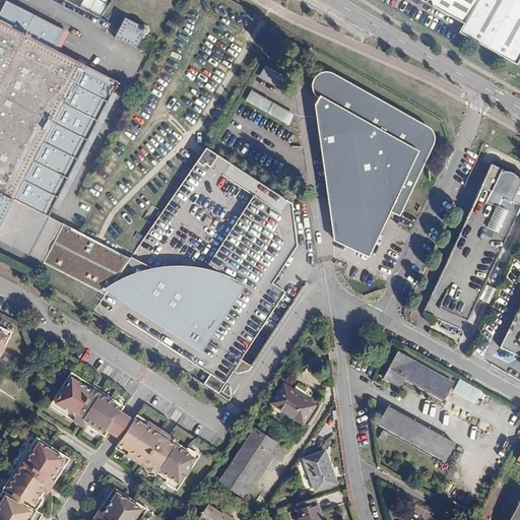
[(53,49),(63,29),(4,0),(0,8),(0,240),(44,263),(63,224),(48,216),(117,81),(53,49)]
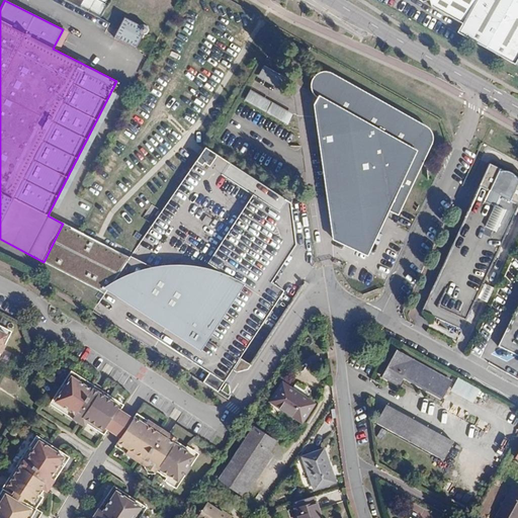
[(517,58),(517,0),(419,0),(423,2),(430,0),(433,7),(462,24),(458,31),(515,64),(517,58)]
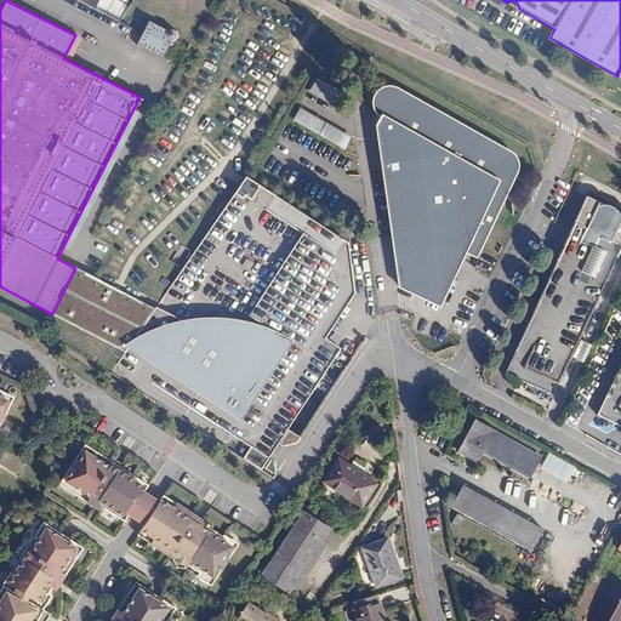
[(146,20),(134,44),(160,57),(167,41),(174,39),(175,35),(174,29),(170,28),(165,29),(146,20)]
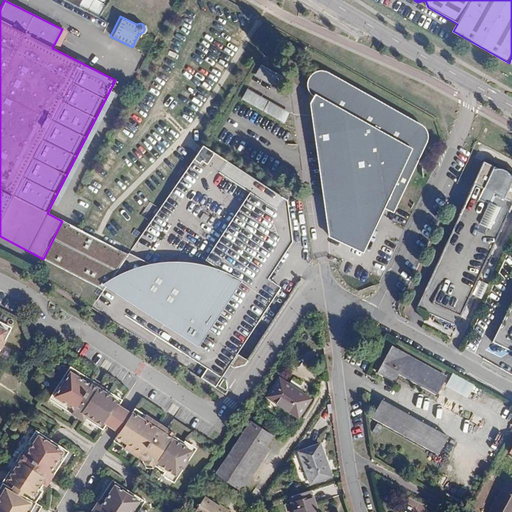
[(261,64),(257,77),(280,86),(285,73),(261,64)]
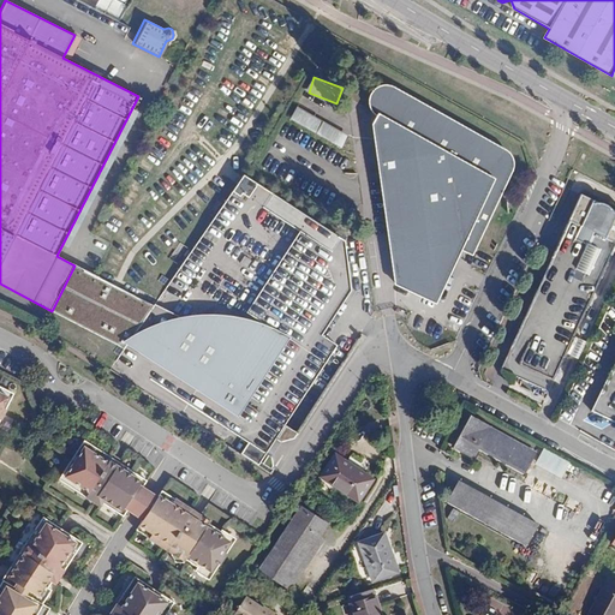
[(459,237),(470,244),(483,221),(503,187),(503,183),(502,178),(506,177),(511,171),(513,169),(513,166),(514,162),(513,159),(511,155),(507,151),(459,125),(455,124),(451,124),(446,125),(445,120),(442,117),(439,114),(392,87),(387,85),(381,87),(376,89),(375,90),(372,94),(371,97),(370,100),(370,105),(371,107),(374,111),(375,113),(378,114),(371,120),(390,248),(459,237)]
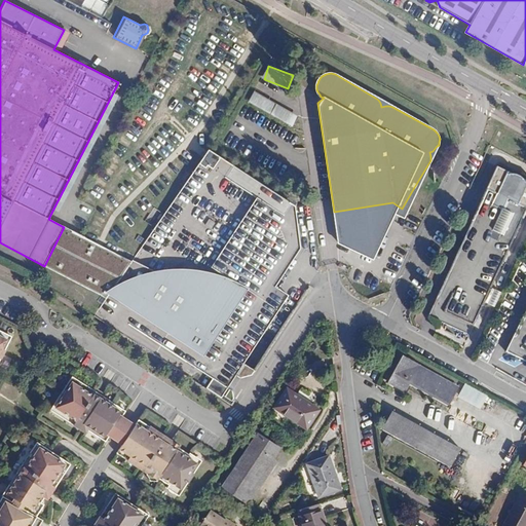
[(255,91),(249,103),(295,124),(300,113),(255,91)]
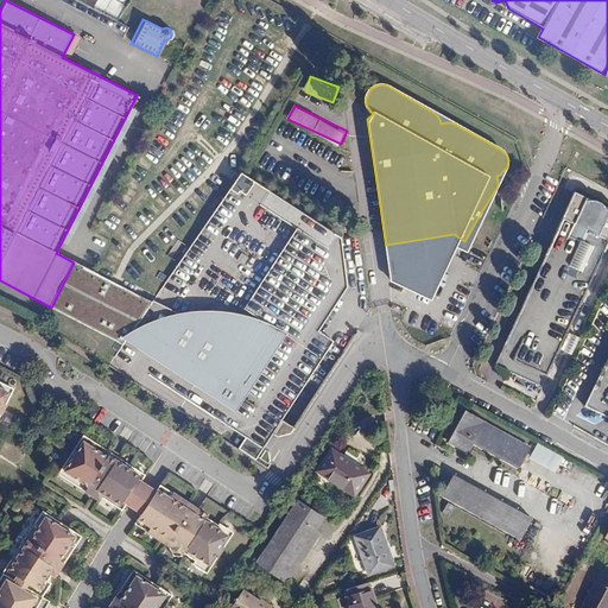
[(346,285),(340,238),(240,172),(153,304),(94,273),(74,263),(51,308),(43,324),(45,325),(238,451),(267,470),(285,441),(272,432),(280,420),(265,410),(316,331),(346,285)]
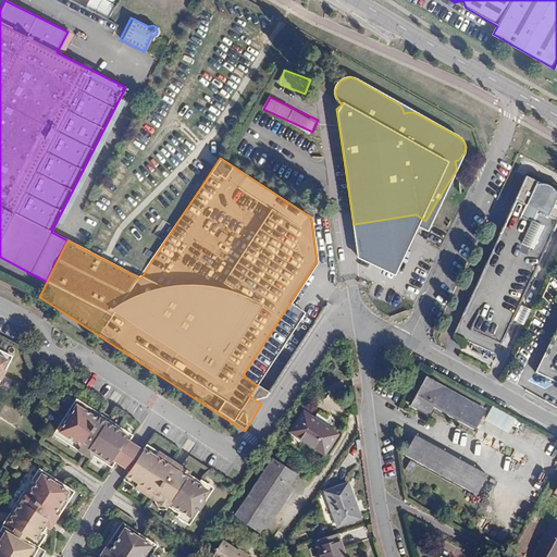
[(453,335),(485,350),(556,198),(556,190),(528,176),(519,194),(502,230),(453,335)]
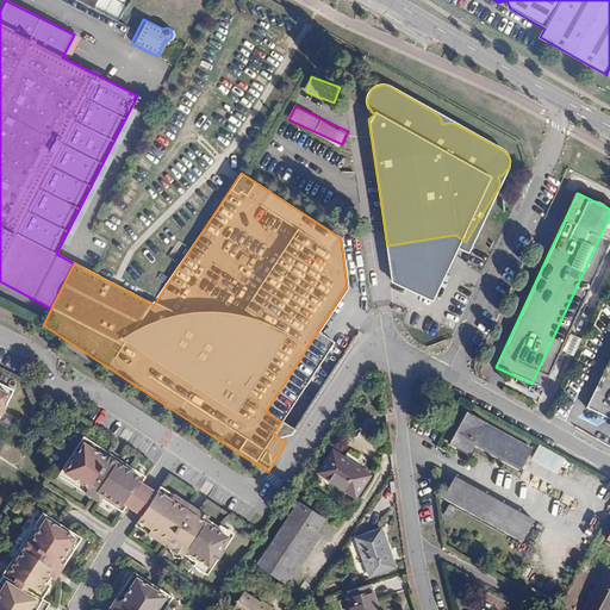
[(537,246),(549,251),(568,212),(556,206),(537,246)]
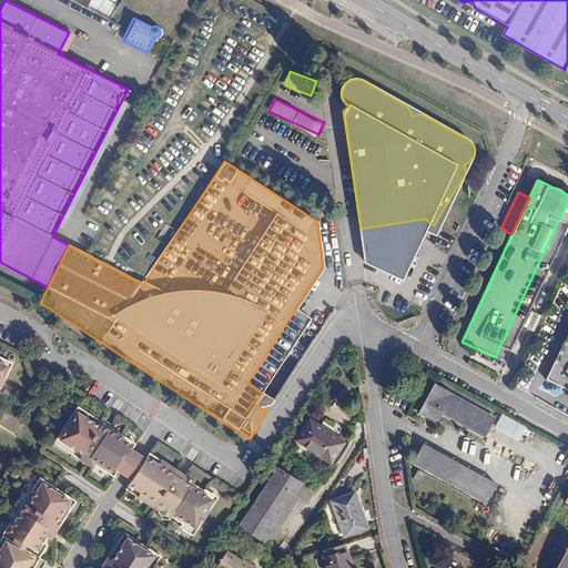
[(567,202),(495,357),(504,362),(567,226),(567,202)]
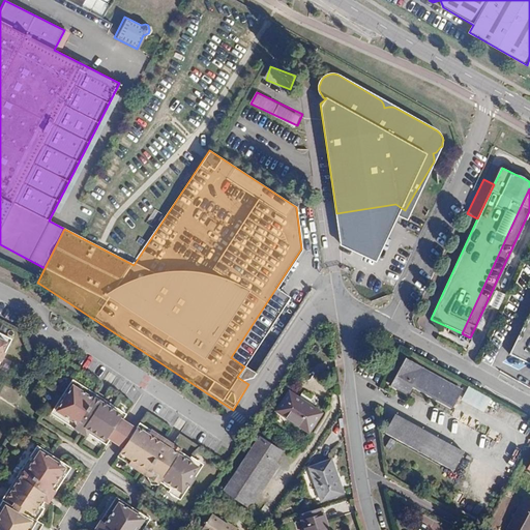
[(341,242),(374,258),(384,236),(362,226),(339,230),(341,242)]
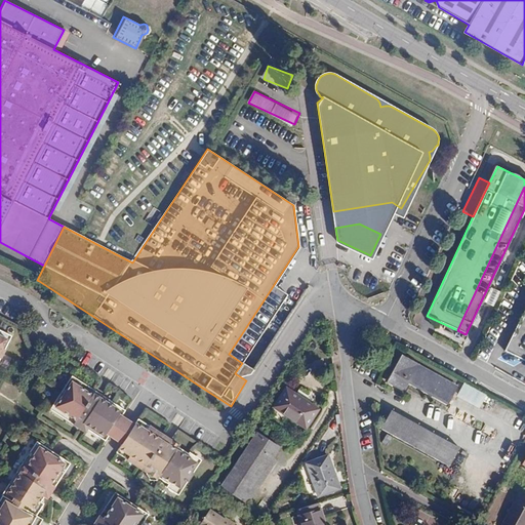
[(246,356),(286,294),(273,286),(229,354),(242,363),(246,356)]
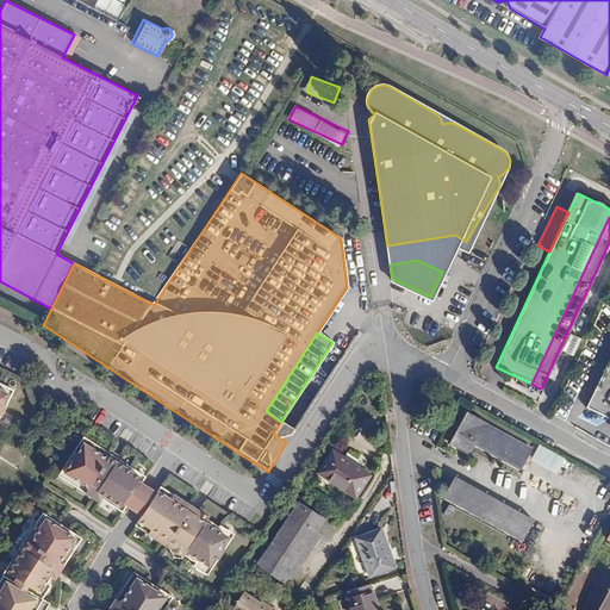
[(609,362),(586,412),(609,423),(609,362)]
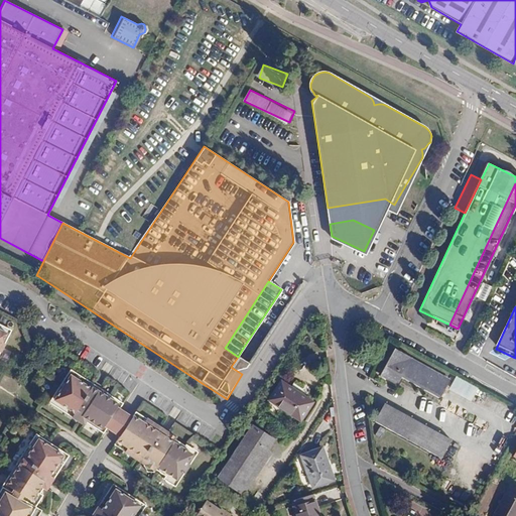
[(0,355),(16,327),(0,317),(0,355)]
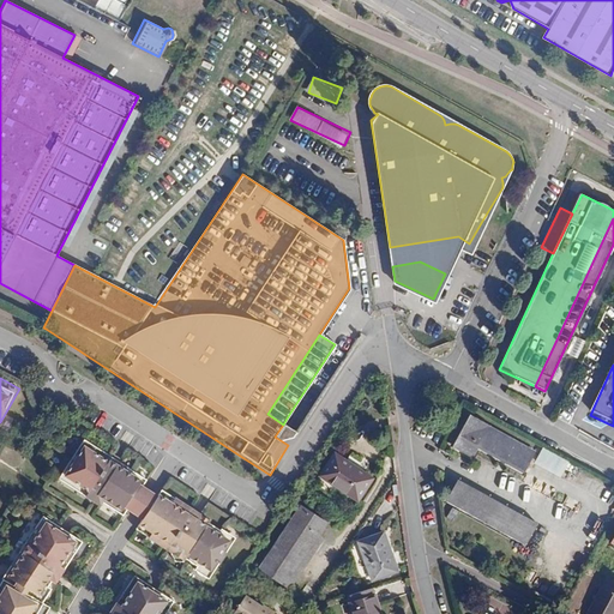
[(283,425),(275,437),(288,445),(296,433),(301,425),(288,416),(283,425)]
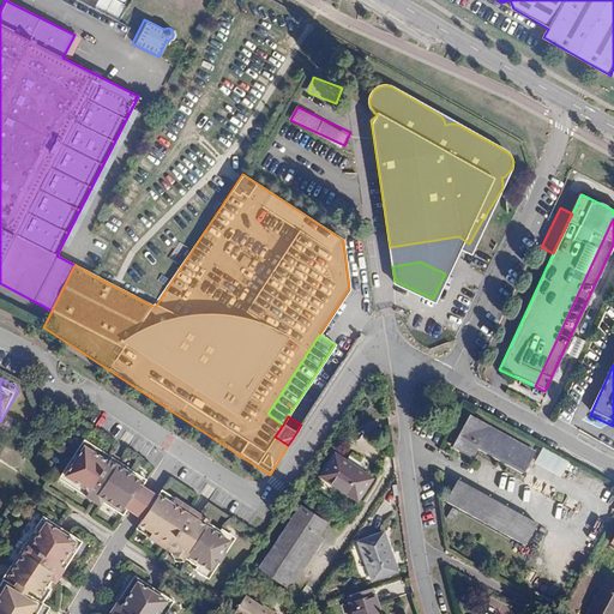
[(523,473),(534,452),(470,416),(453,446),(473,457),(477,447),(523,473)]
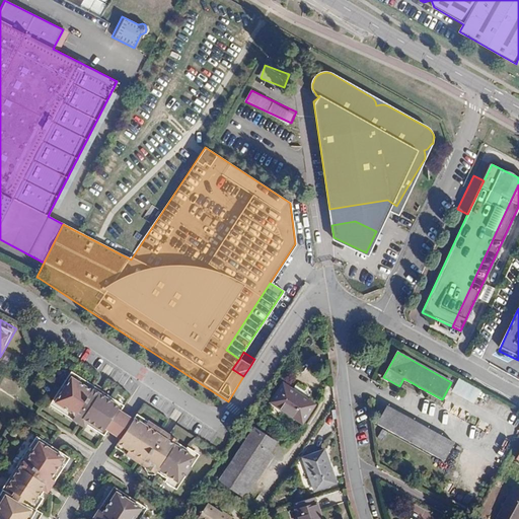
[(124,405),(71,372),(50,404),(84,428),(86,425),(104,436),(107,431),(120,412),(124,405)]
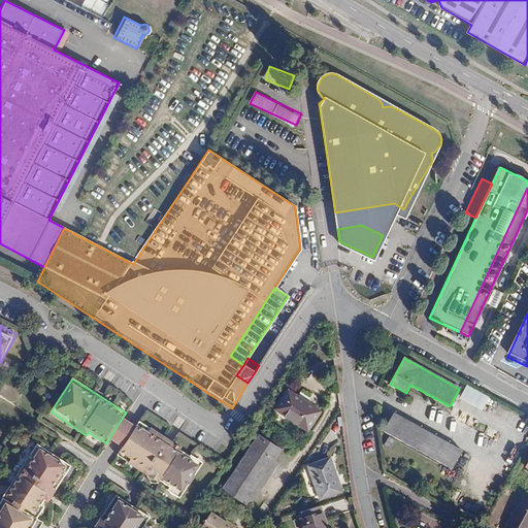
[(468,384),(461,397),(484,409),(491,396),(468,384)]
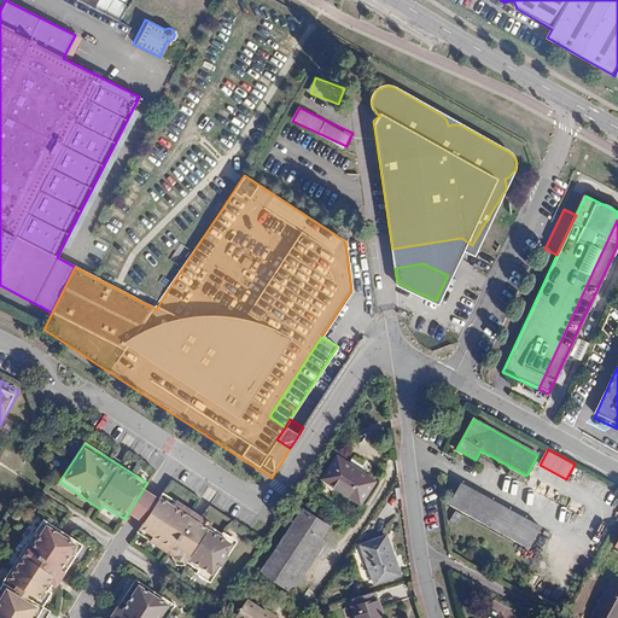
[(360,505),(374,483),(336,456),(321,479),(360,505)]
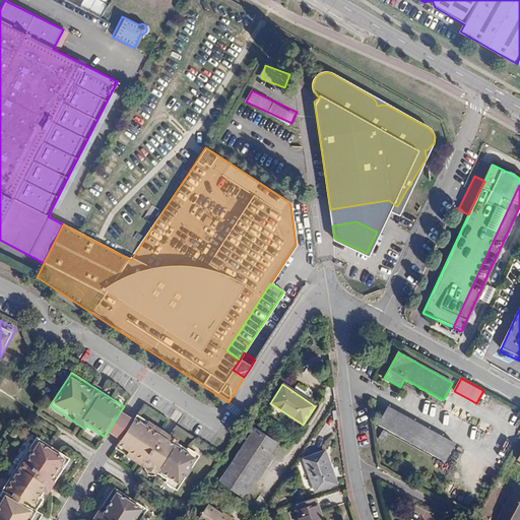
[(455,444),(388,406),(378,425),(445,462),(455,444)]
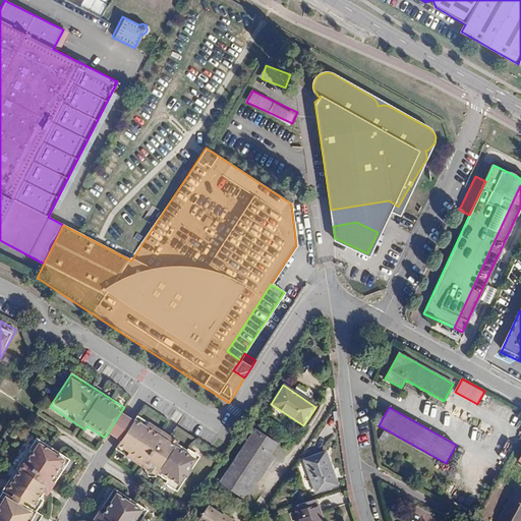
[(128,418),(120,413),(108,432),(116,437),(121,441),(133,421),(128,418)]
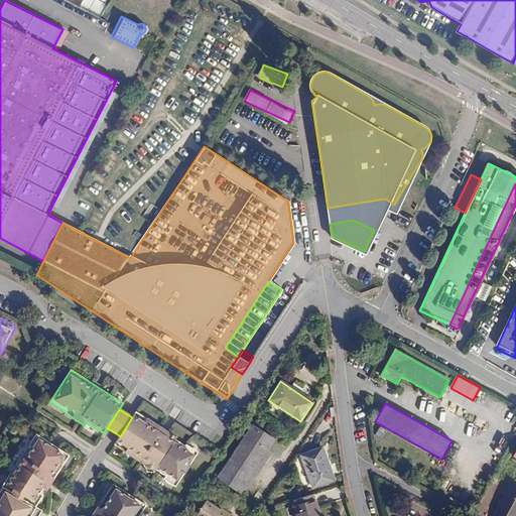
[(176,438),(136,412),(132,417),(120,436),(114,444),(155,472),(156,470),(177,484),(197,454),(175,439),(176,438)]
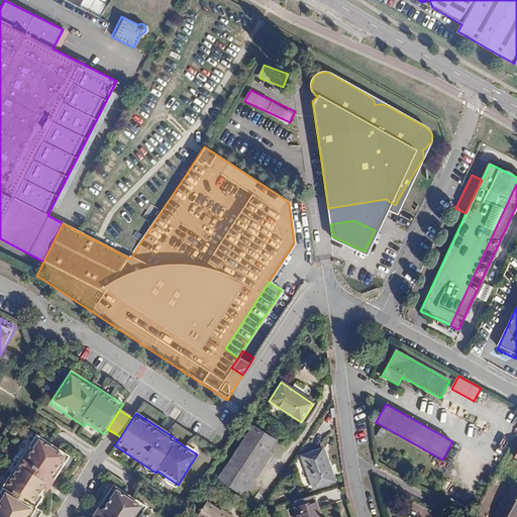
[(246,436),(268,450),(275,440),(252,426),(246,436)]
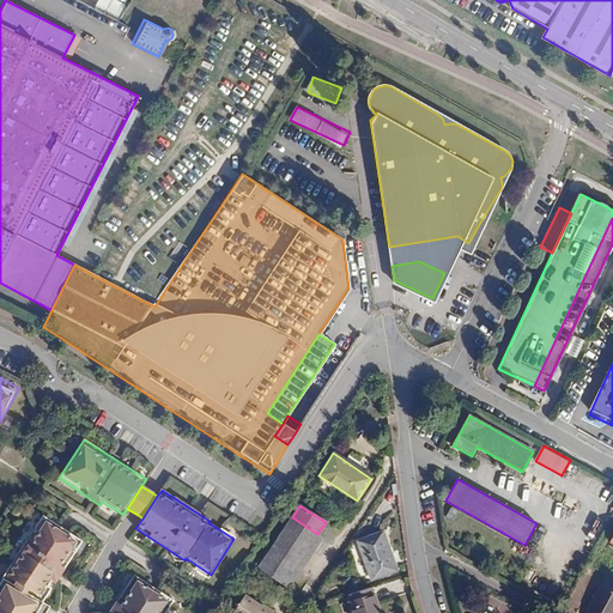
[(2,578),(38,600),(52,578),(55,580),(80,538),(41,514),(2,578)]
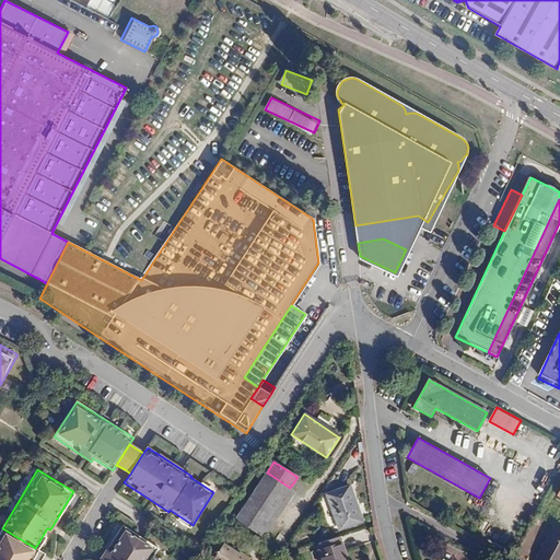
[(259,535),(290,488),(267,473),(236,518),(259,535)]
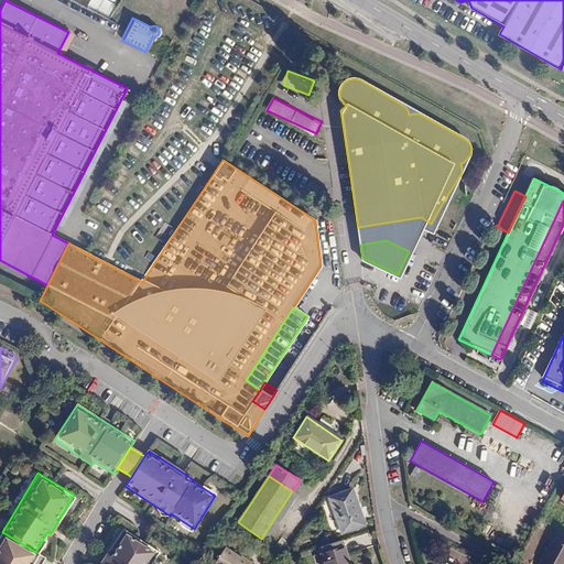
[(365,524),(351,489),(328,498),(342,533),(365,524)]
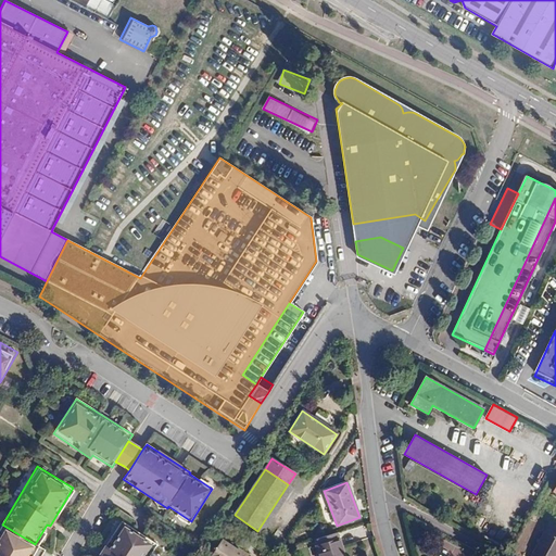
[(147,555),(158,539),(122,517),(99,555),(100,555),(147,555)]
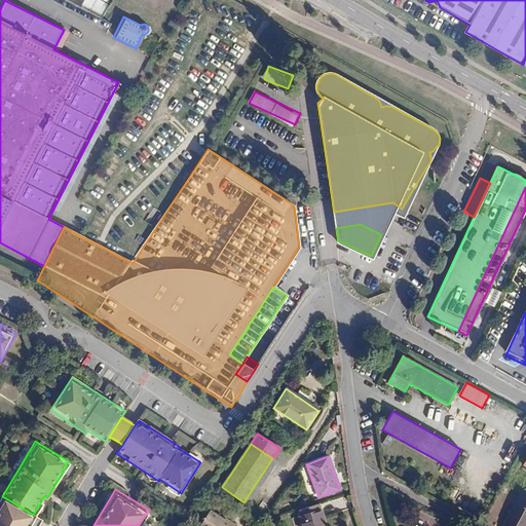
[(525,525),(525,496),(521,493),(501,525),(525,525)]
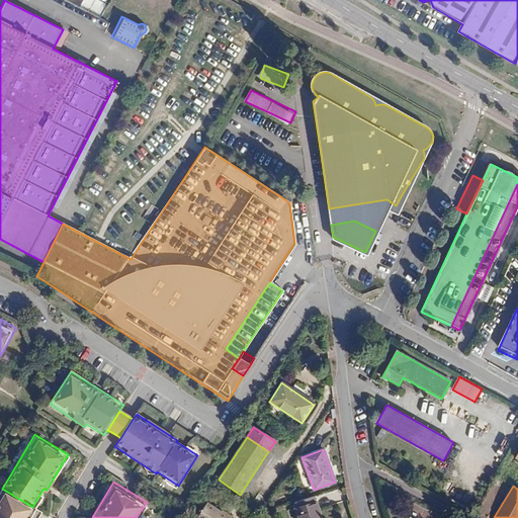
[(39,517),(42,513),(32,507),(2,489),(0,493),(0,517),(39,517)]
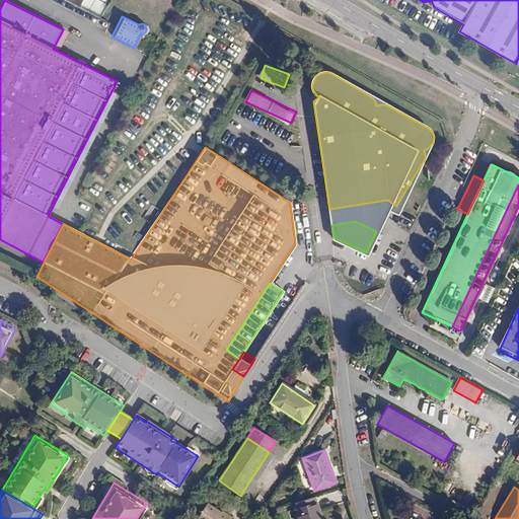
[(230,518),(221,513),(207,504),(197,518),(230,518)]
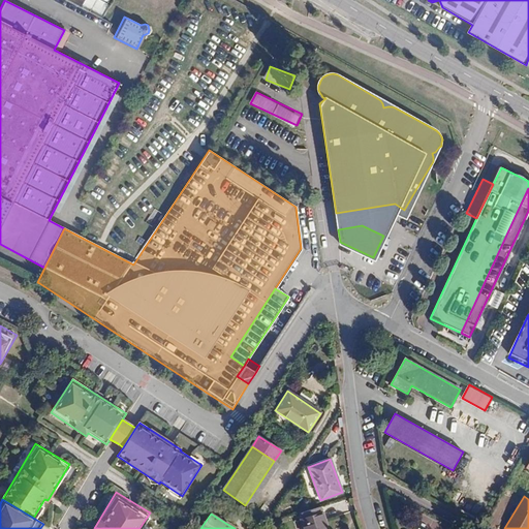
[(329,528),(323,514),(303,521),(305,528),(329,528)]
